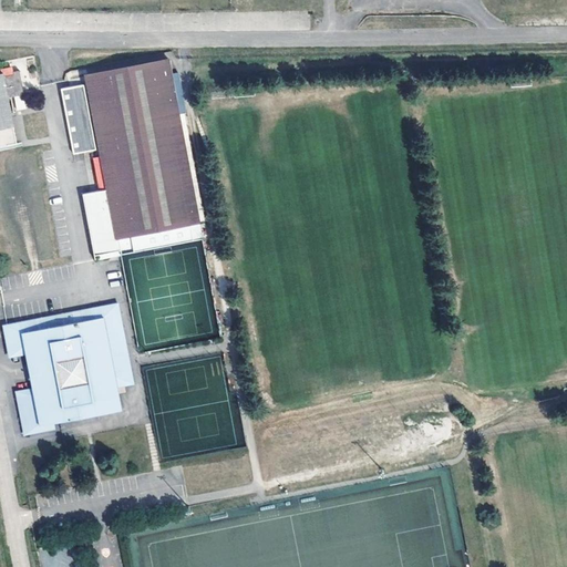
[(168,58),(85,74),(101,155),(98,156),(95,192),(79,194),(90,256),(115,251),(115,255),(209,238),(186,111),(178,112),(168,58)]
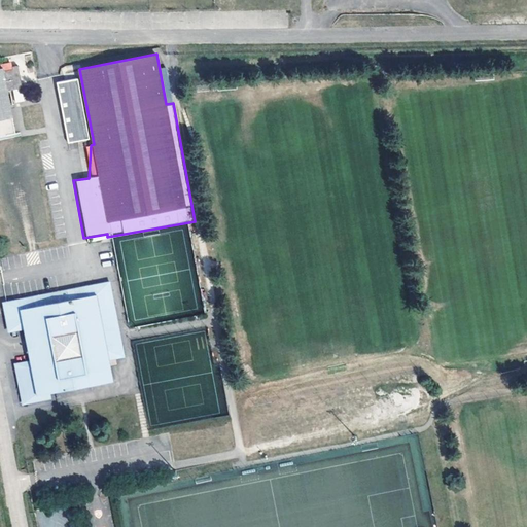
[(21,64),(0,68),(0,163),(22,159),(12,115),(6,90),(14,88),(25,86),(21,64)]
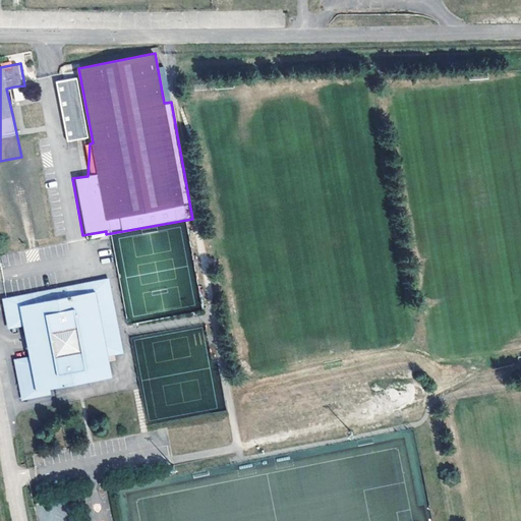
[(75,77),(54,81),(65,141),(87,137),(75,77)]
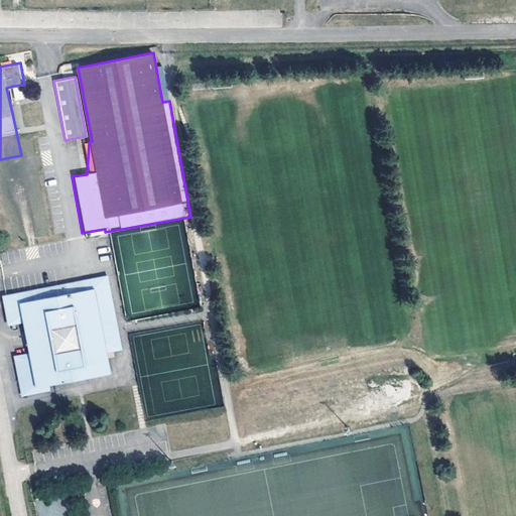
[(24,85),(14,86),(16,102),(27,99),(24,85)]
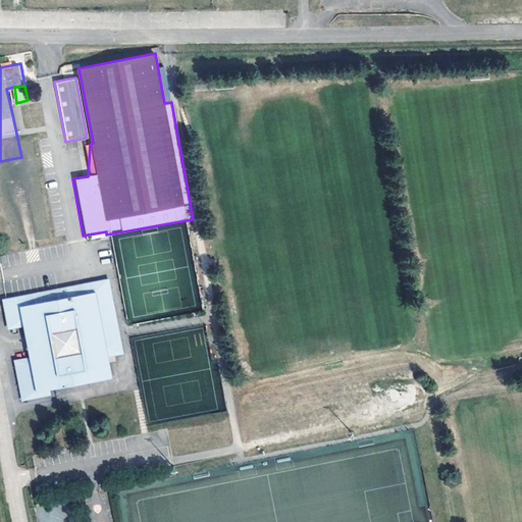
[(36,389),(36,390),(52,387),(67,385),(79,383),(111,376),(107,355),(122,352),(108,277),(68,285),(69,290),(58,292),(57,288),(5,298),(10,320),(22,318),(31,362),(18,364),(23,393),(36,389)]
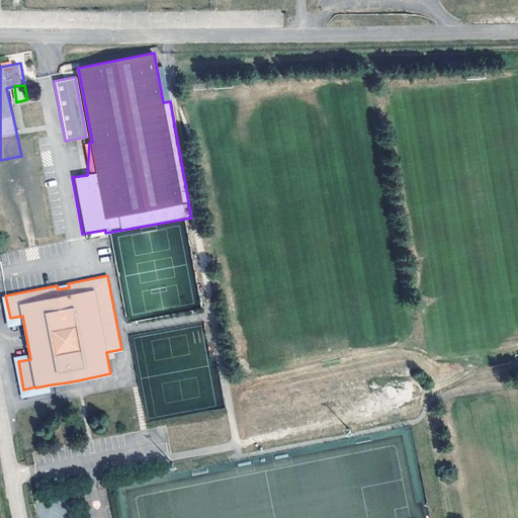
All buildings are outlined.
